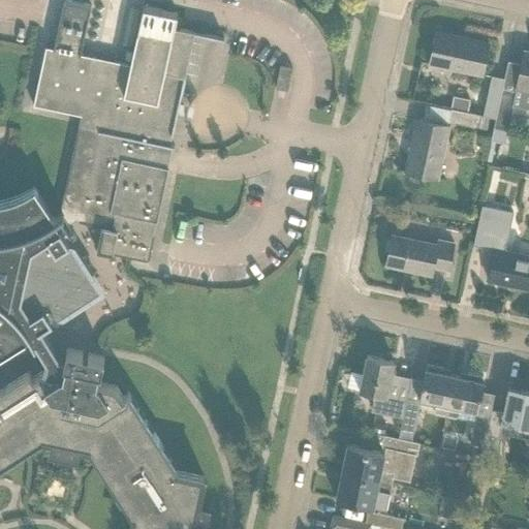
[(0,465),(42,440),(89,448),(131,517),(130,528),(192,528),(193,528),(194,528),(201,528),(206,508),(197,506),(204,477),(177,471),(128,393),(123,397),(116,386),(96,382),(99,372),(104,356),(66,348),(64,359),(59,356),(40,329),(99,290),(60,229),(74,220),(101,225),(96,251),(148,261),(153,237),(150,236),(153,221),(157,221),(168,167),(162,166),(166,147),(174,148),(170,145),(195,32),(175,28),(178,13),(144,6),(131,65),(81,55),(91,6),(63,0),(54,49),(45,47),(33,106),(83,117),(66,194),(68,198),(66,212),(55,219),(34,187),(32,189),(27,192),(22,194),(13,197),(5,200),(0,200),(0,465)]
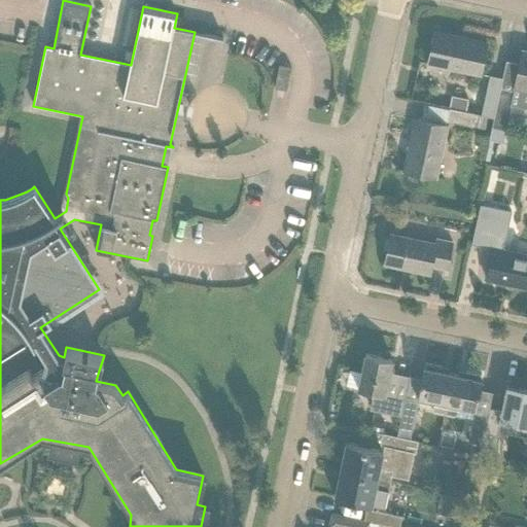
[(480,74),(487,43),(434,32),(427,63),(480,74)]
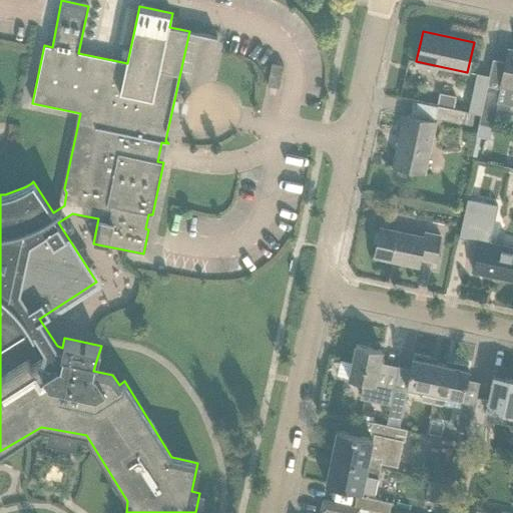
[(512,50),(508,49),(500,85),(505,86),(501,104),(512,105),(512,50)]
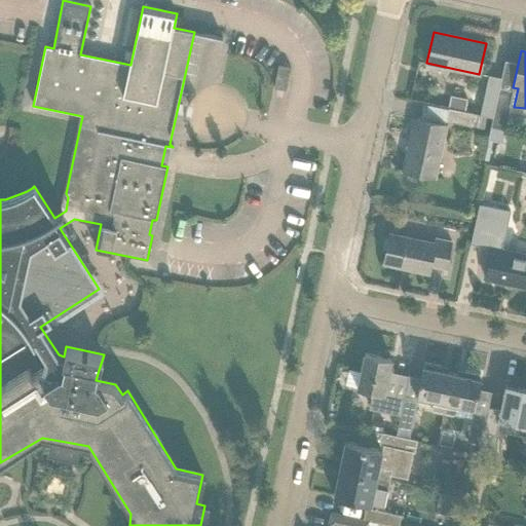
[(291,69),(278,66),(273,88),(287,91),(291,69)]
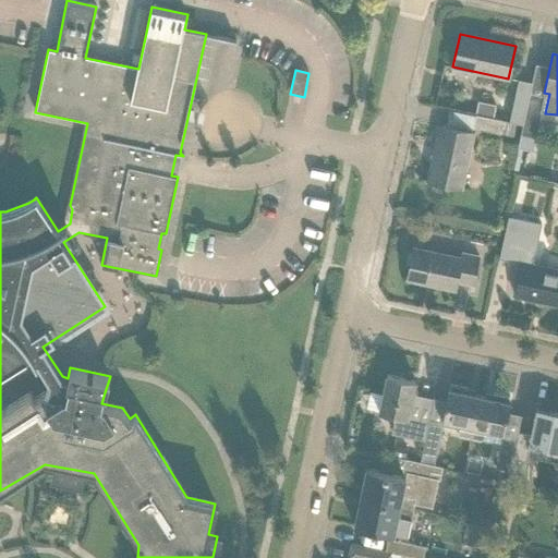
[(509,122),(516,124),(522,125),(530,94),(532,84),(518,81),(509,122)]
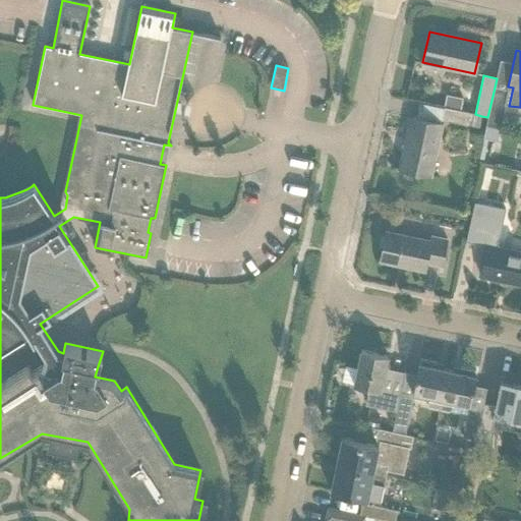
[(479,128),(481,116),(475,114),(469,113),(444,108),(442,120),(467,125),(479,128)]
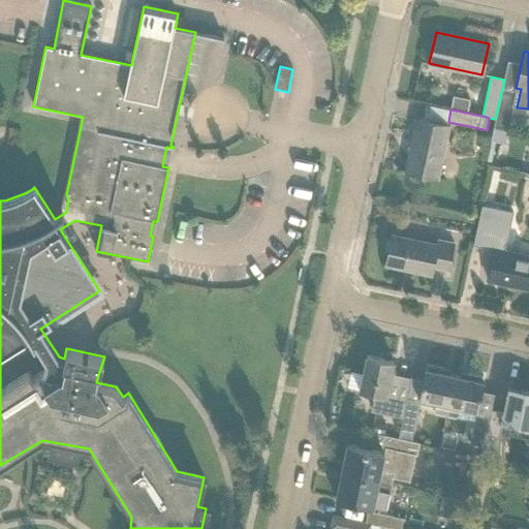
[(437,178),(448,125),(417,119),(406,172),(437,178)]
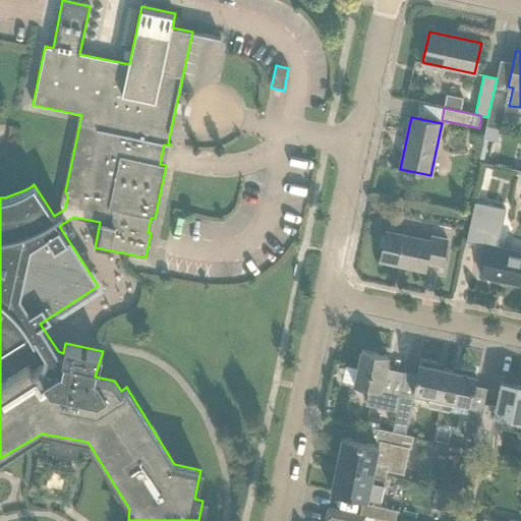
[(475,203),(466,241),(478,243),(487,245),(480,276),(520,285),(520,252),(498,247),(502,225),(489,222),(493,207),(475,203)]
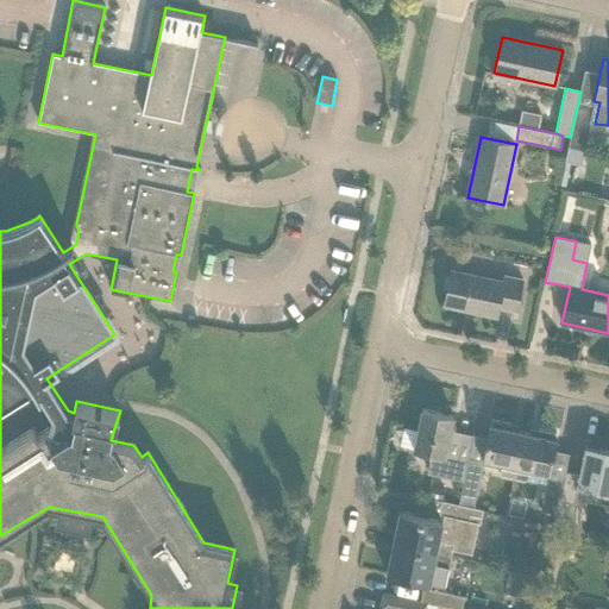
[(516,311),(523,281),(503,277),(502,282),(451,271),(444,305),(497,315),(498,307),(516,311)]
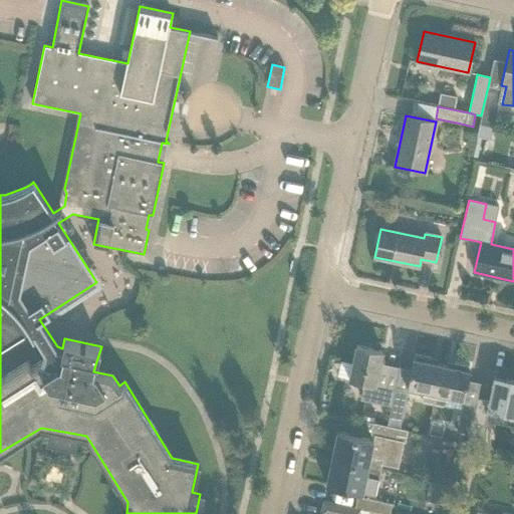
[(382,351),(356,345),(349,378),(364,382),(361,399),(391,405),(395,384),(376,380),(382,351)]
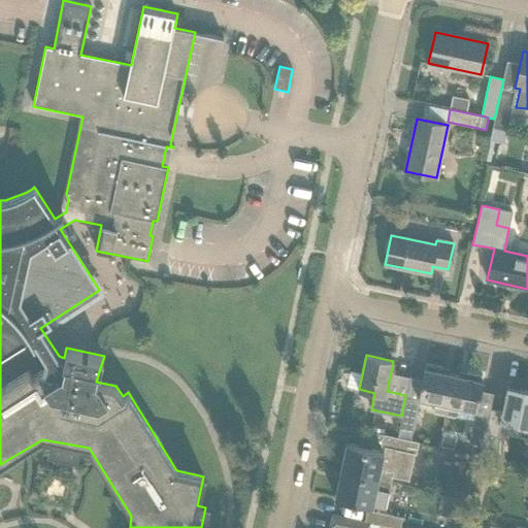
[(446,415),(454,374),(441,371),(442,367),(427,364),(426,368),(425,368),(419,398),(434,402),(432,411),(446,415)]
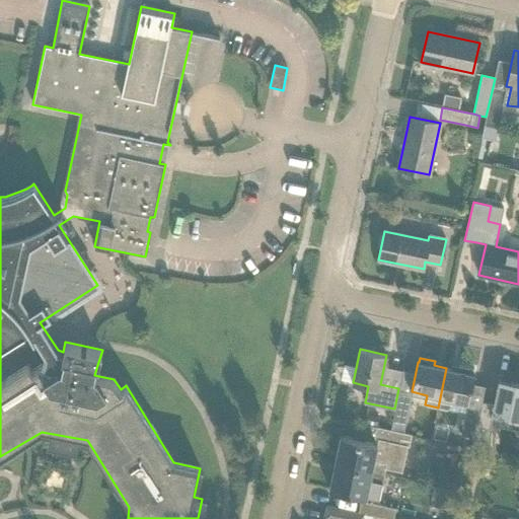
[(475,432),(476,427),(485,389),(471,386),(474,374),(473,373),(474,370),(459,367),(458,370),(446,368),(438,408),(448,410),(450,400),(468,403),(461,436),(474,439),(475,432)]
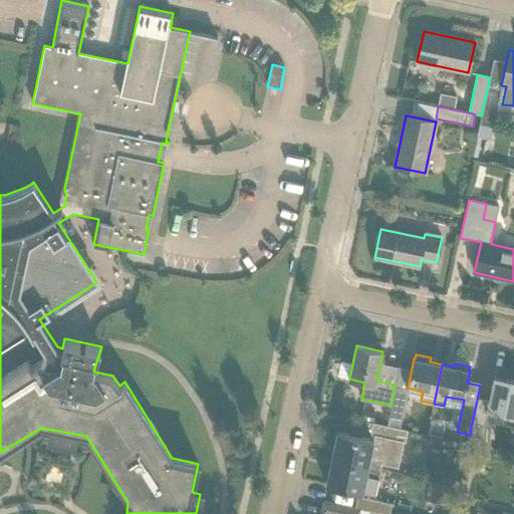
[(478,399),(472,423),(471,428),(484,431),(488,412),(513,417),(513,379),(495,375),(489,402),(478,399)]
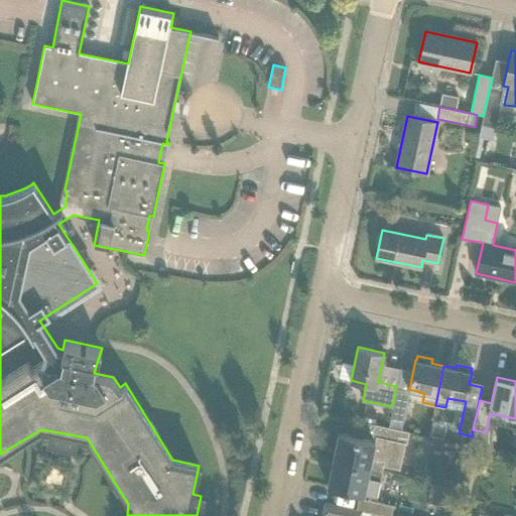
[(396,391),(388,427),(401,430),(409,394),(396,391)]
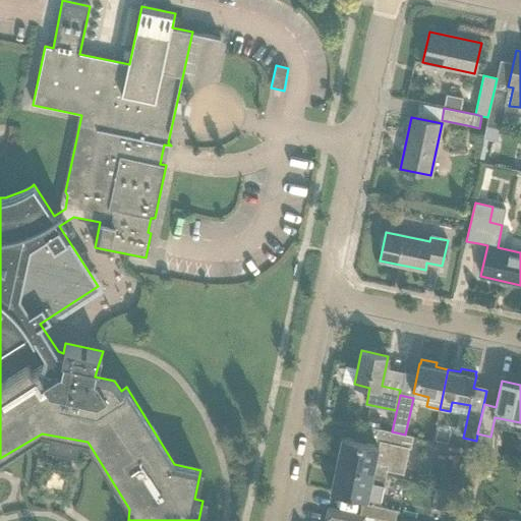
[(405,435),(392,431),(358,424),(355,441),(342,438),(337,465),(386,475),(388,468),(402,471),(407,448),(411,449),(413,437),(405,435)]
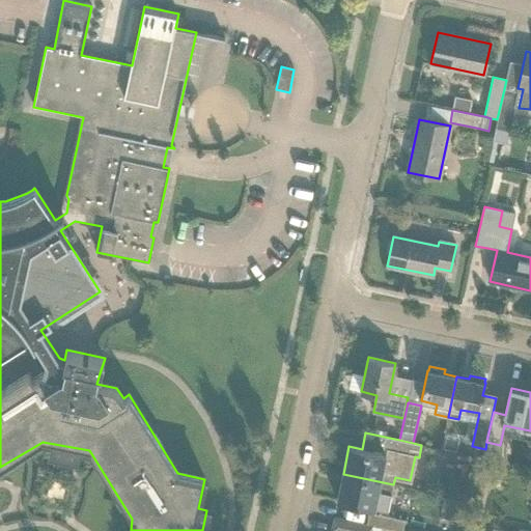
[(485,449),(472,446),(470,455),(483,458),(485,449)]
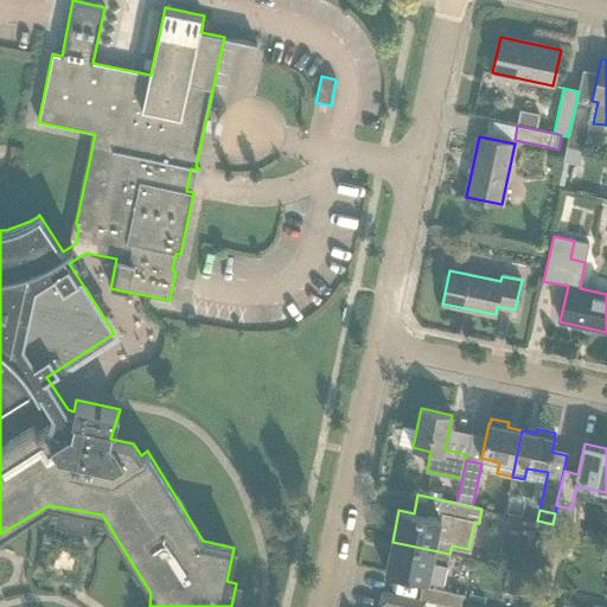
[(449,554),(393,542),(385,573),(428,582),(432,563),(447,566),(449,554)]
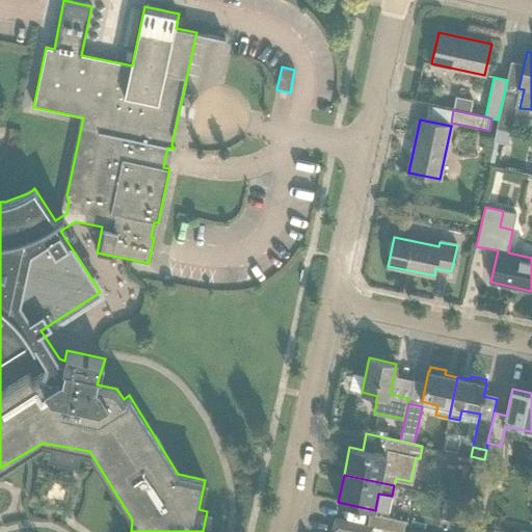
[(392,531),(393,531),(398,531),(402,531),(405,521),(370,513),(367,526),(381,529),(392,531)]
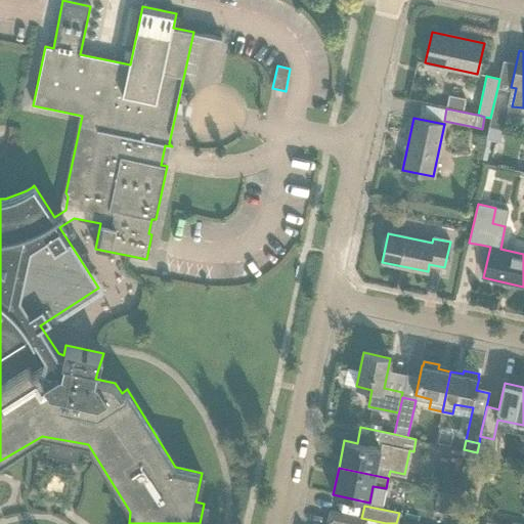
[(375,523),(376,521),(361,518),(329,511),(326,523),(375,523)]
